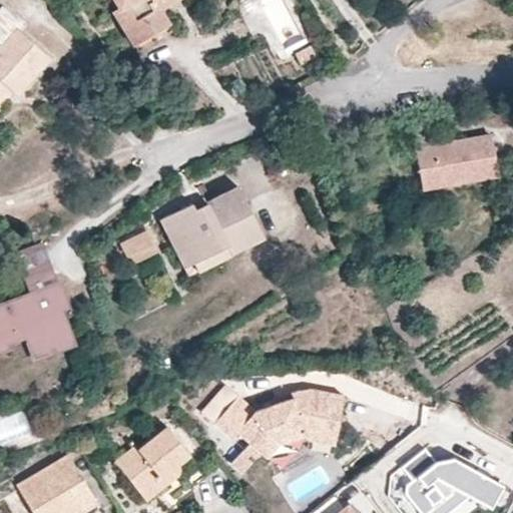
[(115,0),(119,6),(113,9),(134,44),(137,50),(172,29),(168,23),(160,8),(173,0),(115,0)]
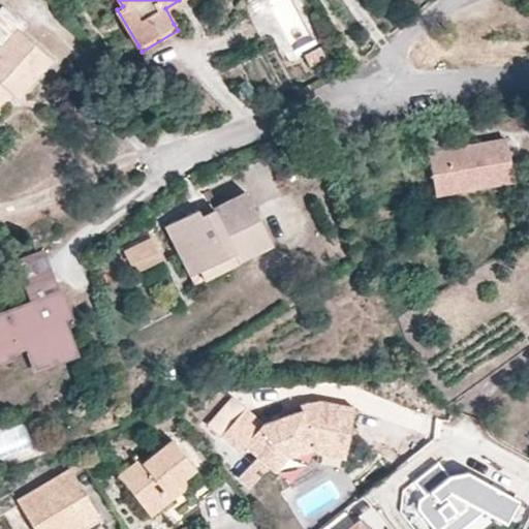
[(0,92),(5,87),(12,93),(14,96),(22,88),(19,86),(24,81),(28,83),(32,76),(29,74),(41,61),(44,63),(50,57),(18,29),(22,25),(3,5),(0,8),(0,43),(2,45),(0,47),(0,92)]
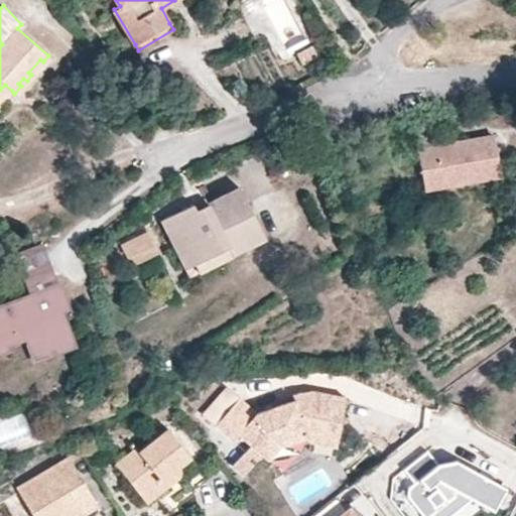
[(499,174),(494,135),(445,144),(440,116),(412,120),(422,181),(453,175),(454,182),(499,174)]
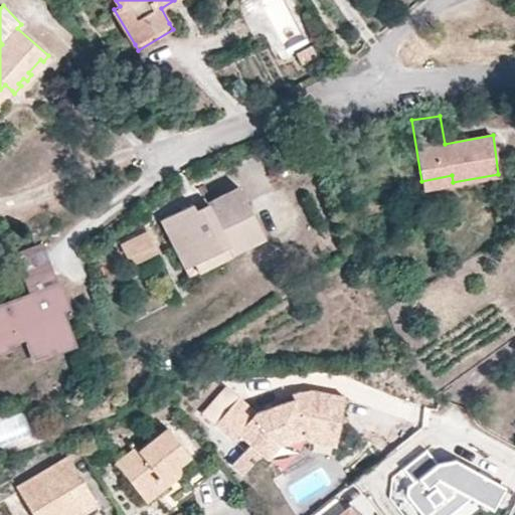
[(192,203),(161,218),(171,237),(189,275),(230,253),(264,237),(238,187),(207,203),(204,197),(192,203)]
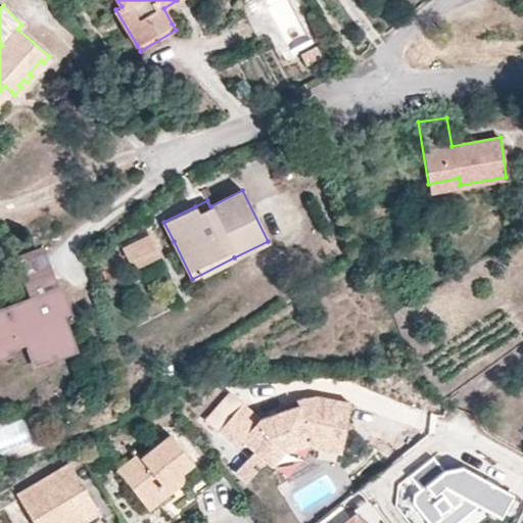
[(0,308),(0,354),(29,344),(35,362),(74,346),(63,316),(70,314),(60,287),(0,308)]
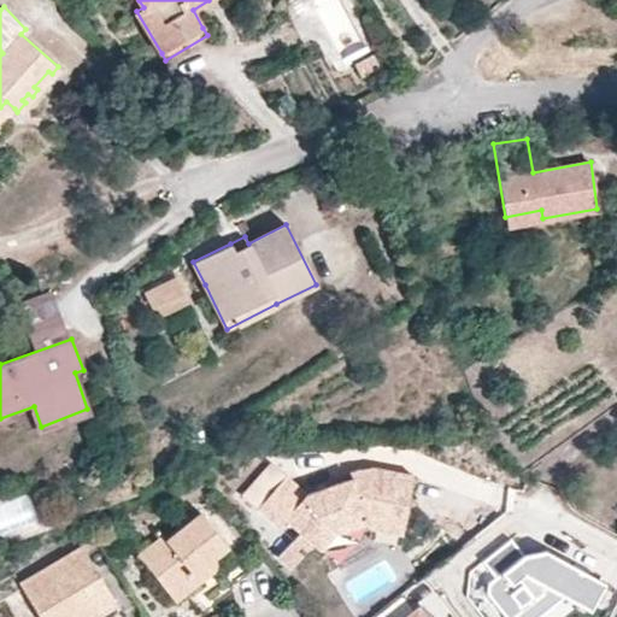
[(244,494),(258,507),(287,475),(272,462),(244,494)]
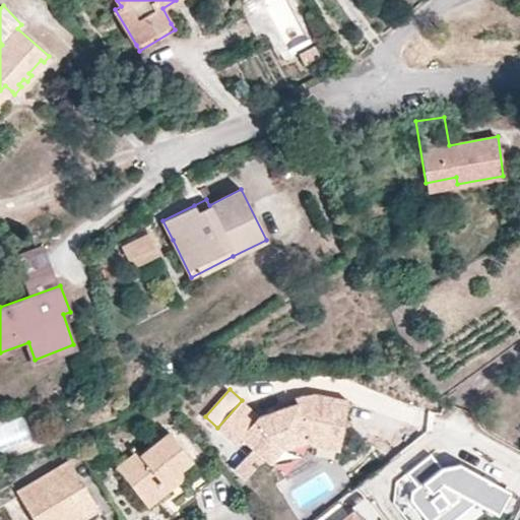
[(310,445),(339,451),(348,400),(315,394),(313,407),(302,410),(299,402),(259,414),(242,400),(217,428),(236,444),(242,437),(265,457),(278,442),(309,440),(310,445)]
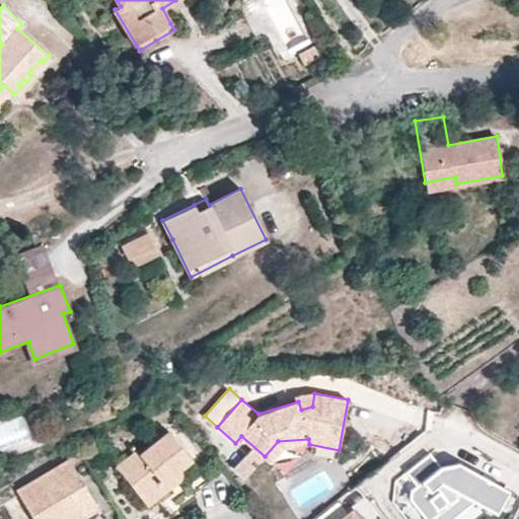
[(137,452),(141,458),(122,472),(145,503),(183,474),(179,467),(192,457),(167,429),(137,452)]
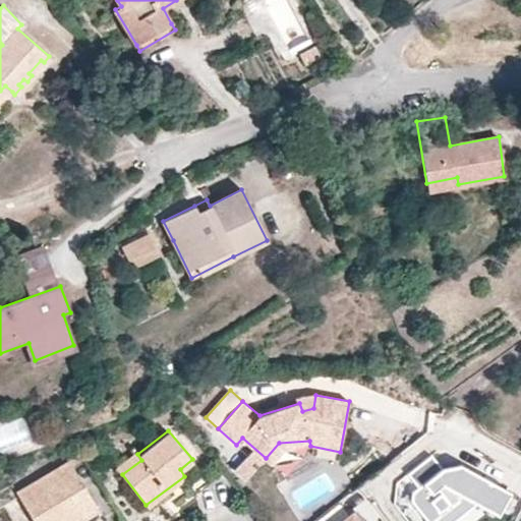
[(279,443),(266,458),(271,463),(285,448),(279,443)]
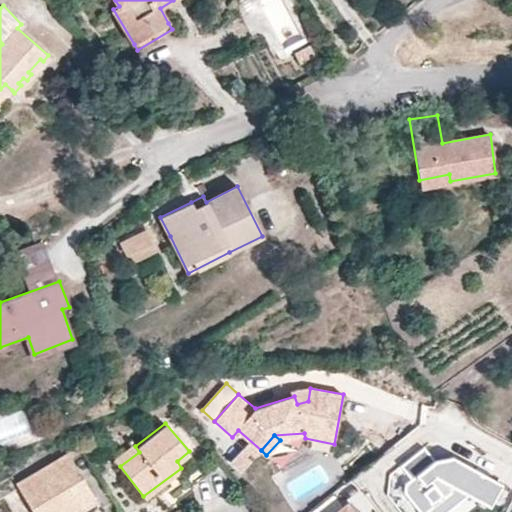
[(112,455),(120,466),(139,452),(135,446),(131,440),(112,455)]
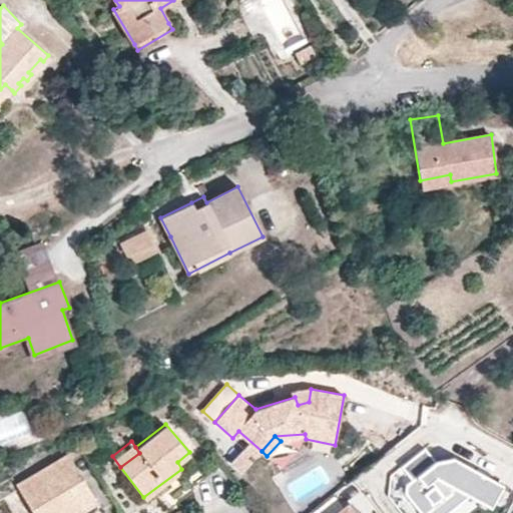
[(424,512),(446,512),(469,495),(492,507),(504,484),(454,458),(446,472),(437,461),(427,448),(405,465),(415,478),(409,483),(408,492),(424,512)]
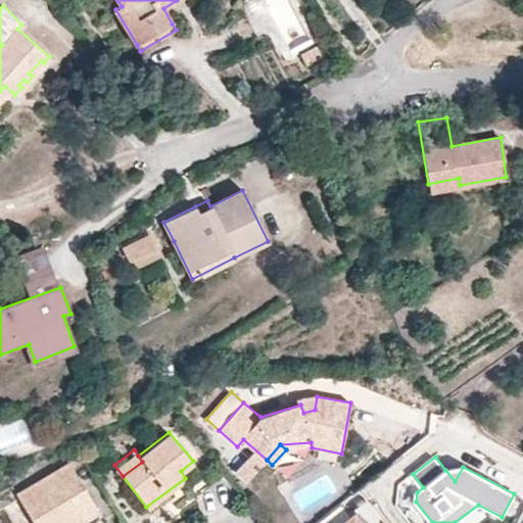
[(181,471),(185,478),(196,493),(210,482),(193,461),(181,471)]
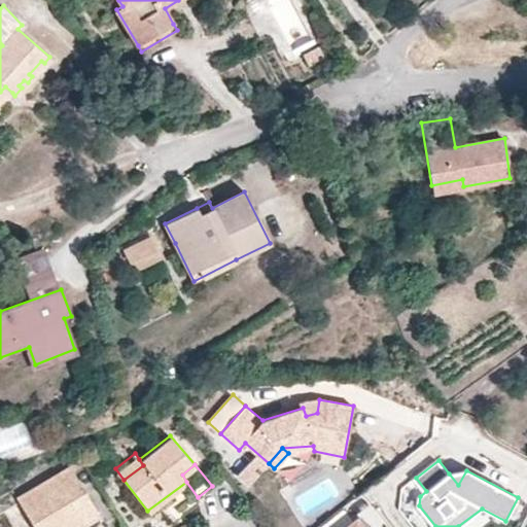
[(31,526),(76,526),(97,515),(67,466),(14,498),(31,526)]
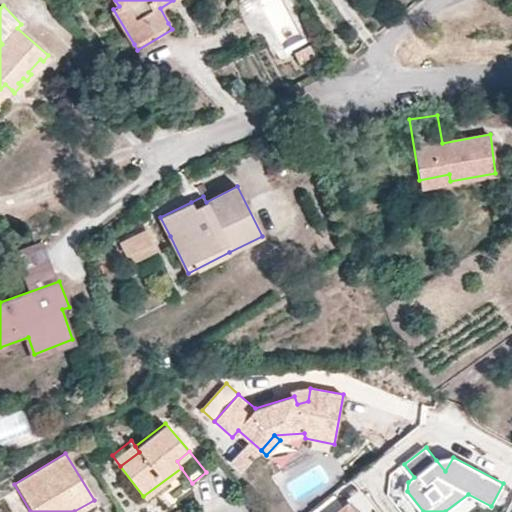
[(445,471),(453,457),(436,460),(445,471)]
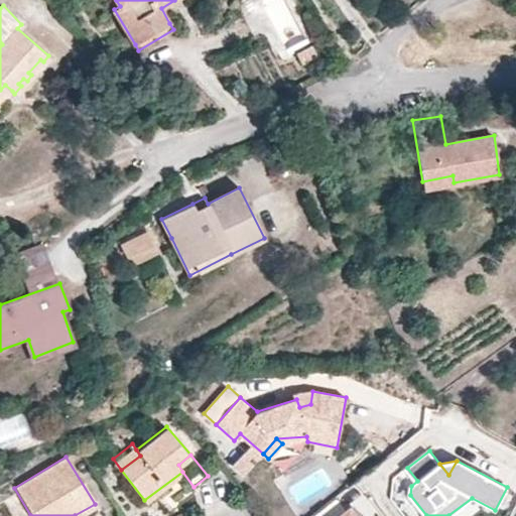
[(363,515),(353,503),(336,515),(363,515)]
